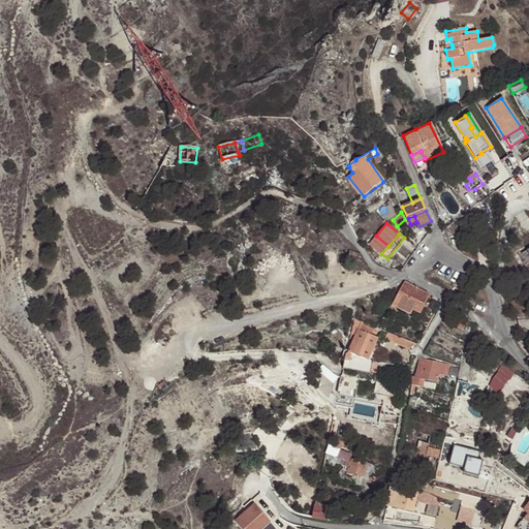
[(369,244),(381,254),(389,246),(376,236),(369,244)]
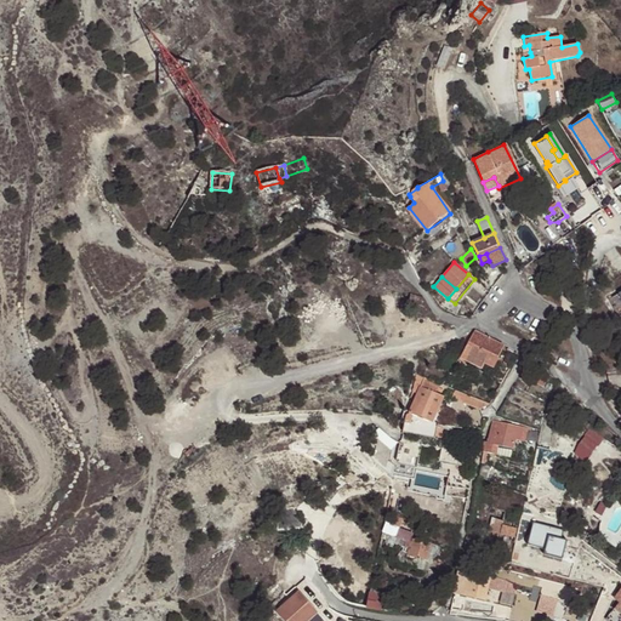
[(423,302),(421,300),(411,297),(410,307),(420,308),(423,302)]
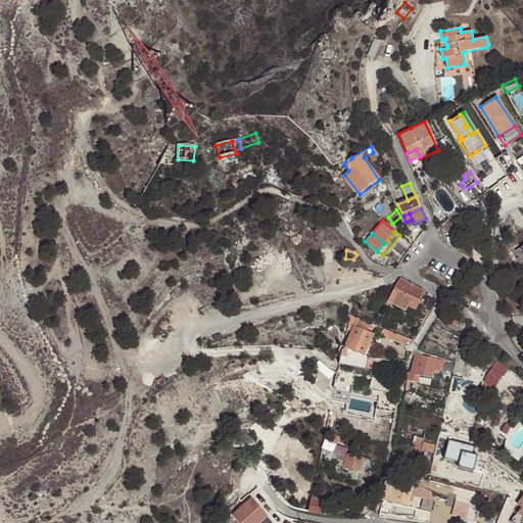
[(424,292),(402,281),(389,305),(406,315),(409,311),(413,313),(424,292)]
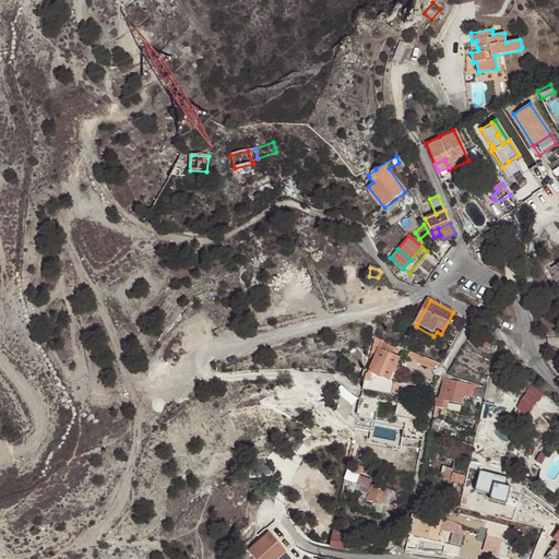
[(458,334),(465,323),(458,320),(452,331),(458,334)]
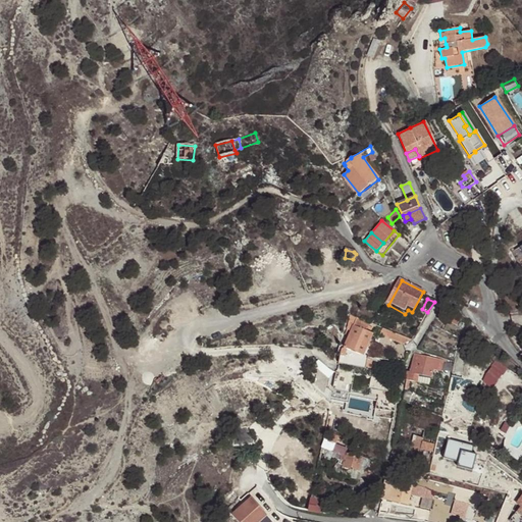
[(369,323),(352,316),(348,336),(349,336),(346,347),(365,354),(372,333),(366,331),(369,323)]
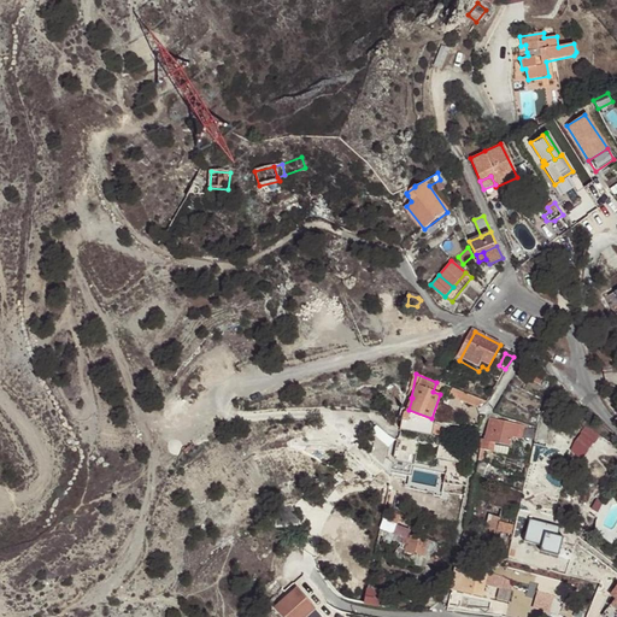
[(475,409),(486,403),(468,395),(464,404),(475,409)]
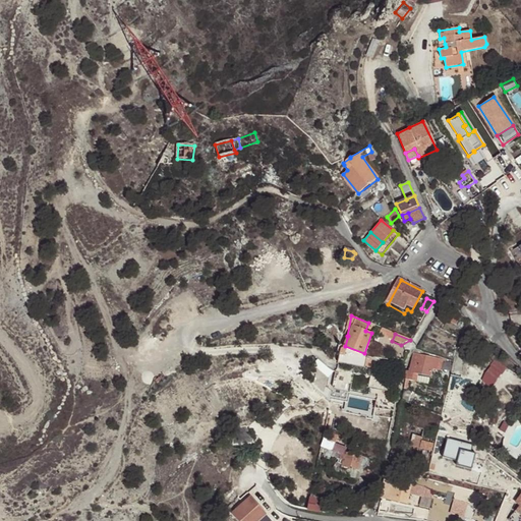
[(442,359),(421,354),(413,352),(411,364),(410,372),(420,375),(424,375),(432,378),(435,371),(439,372),(442,359)]
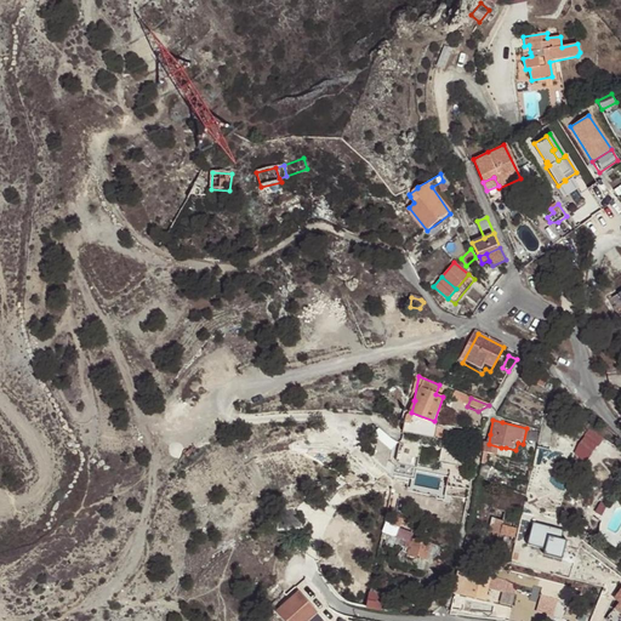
[(591,429),(576,453),(591,462),(605,438),(591,429)]
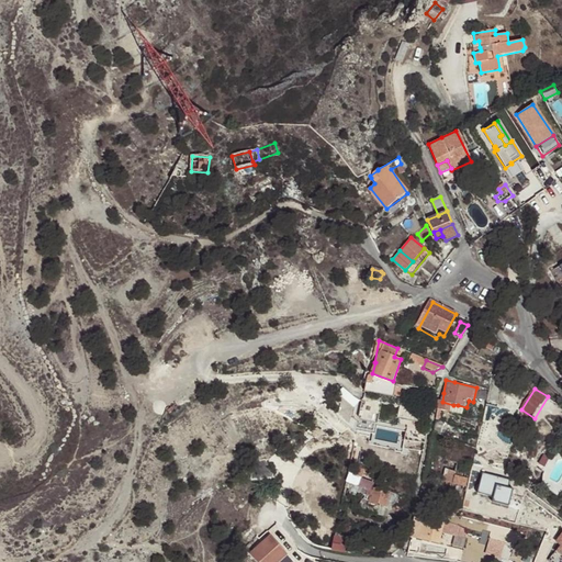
[(439,401),(438,411),(451,414),(453,405),(442,402),(439,401)]
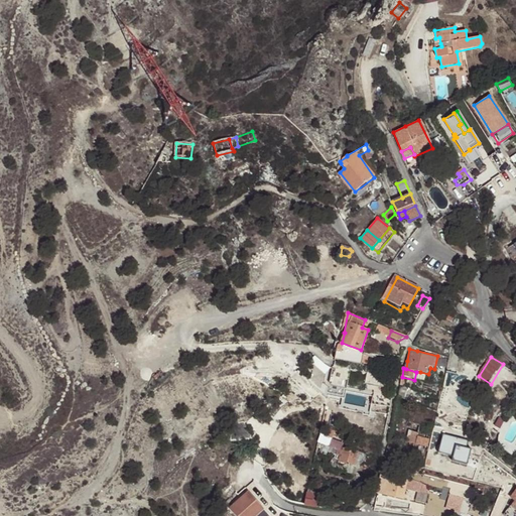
[(431,383),(434,369),(430,368),(428,374),(420,372),(416,372),(414,380),(431,383)]
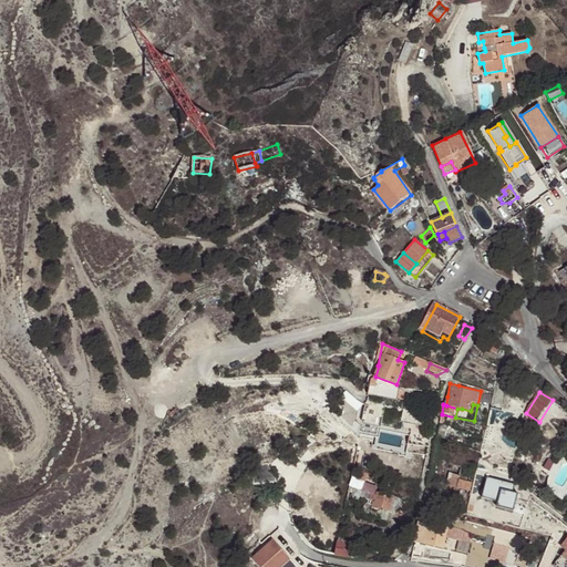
[(459,481),(461,473),(450,471),(446,485),(457,487),(459,481)]
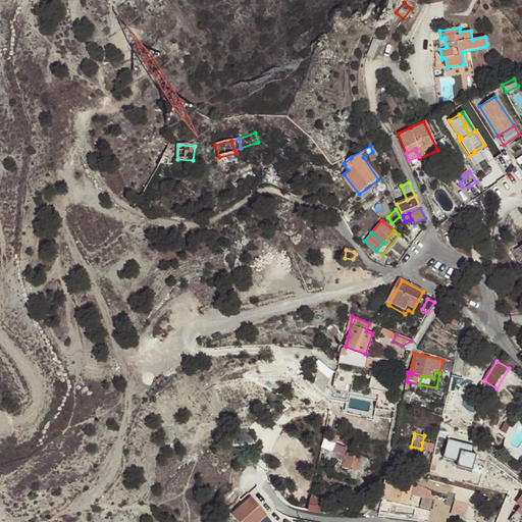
[(435,445),(436,437),(424,435),(422,442),(435,445)]
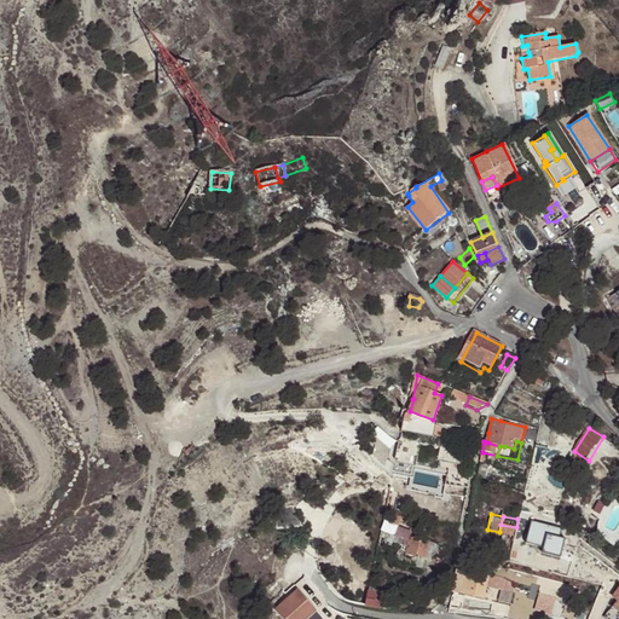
[(533,522),(530,545),(571,554),(576,531),(533,522)]
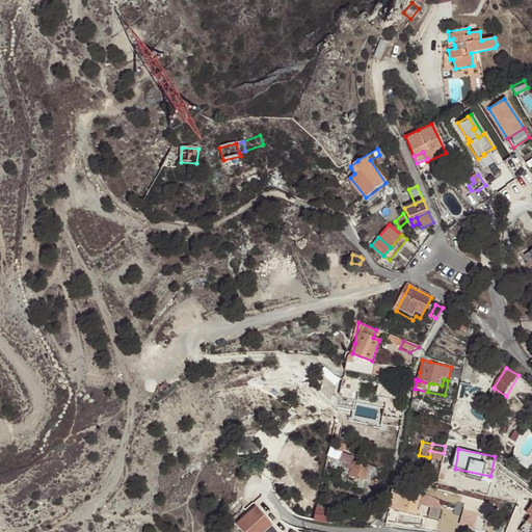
[(442,460),(444,453),(430,451),(429,457),(431,458),(442,460)]
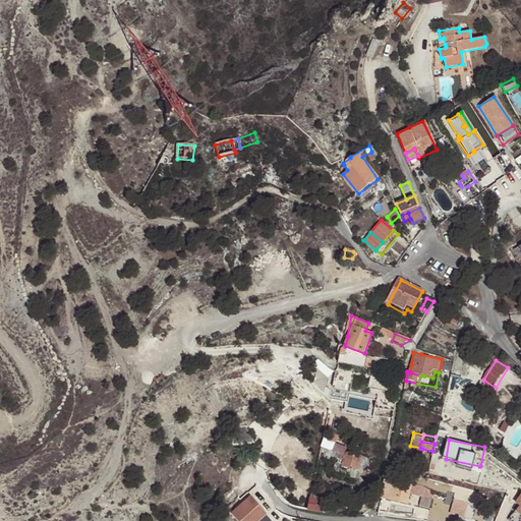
[(356,471),(359,460),(344,456),(341,466),(356,471)]
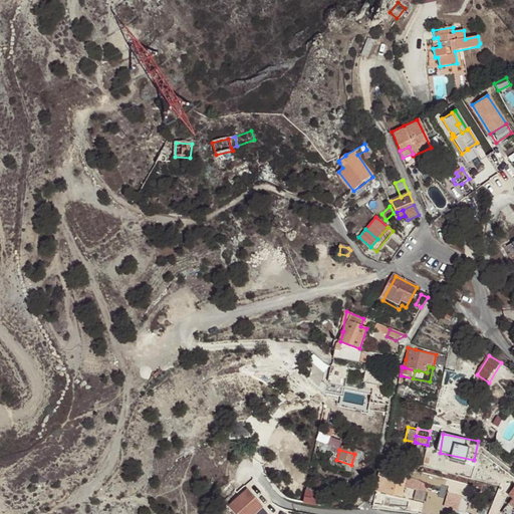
[(348,473),(351,465),(336,460),(333,468),(348,473)]
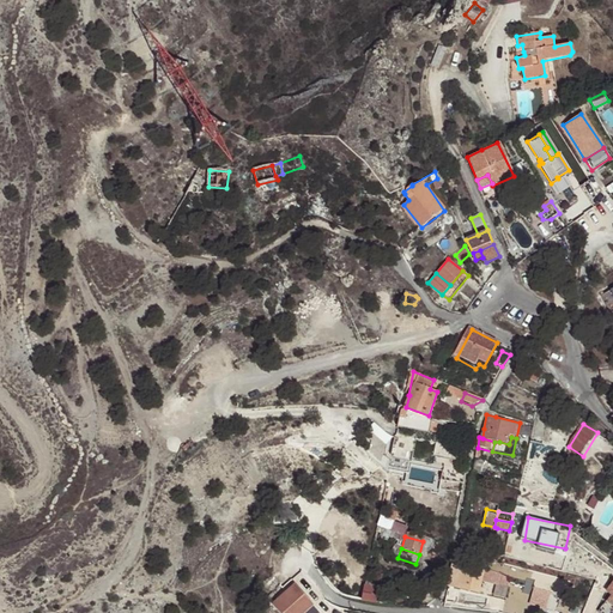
[(450,576),(448,588),(460,590),(463,578),(472,581),(474,574),(454,569),(451,577),(450,576)]
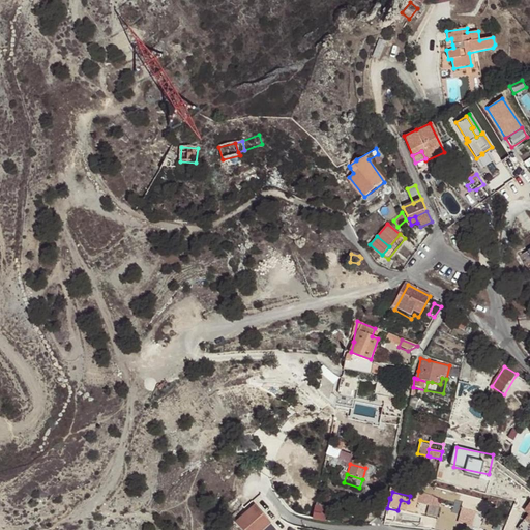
[(416,504),(408,502),(401,500),(398,510),(414,514),(416,504)]
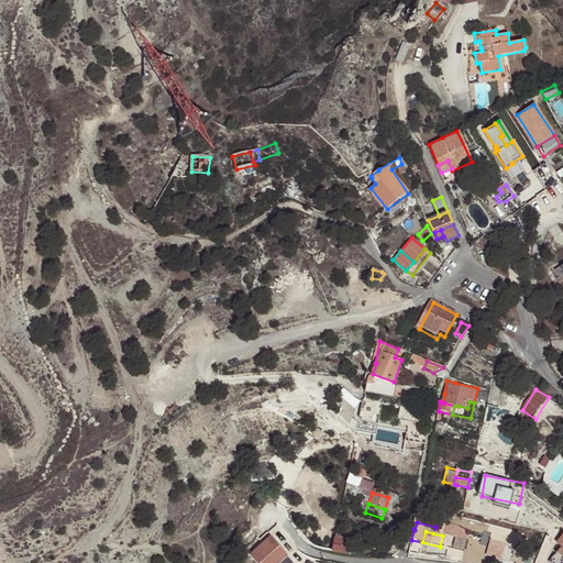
[(282,562),(286,560),(268,540),(247,559),(251,562),(282,562)]
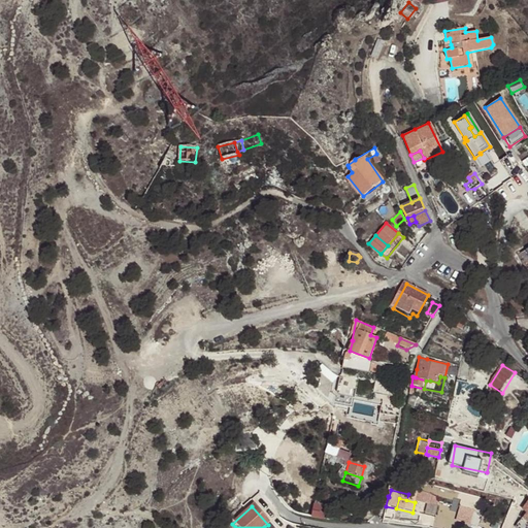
[(315,518),(333,521),(335,510),(318,506),(315,518)]
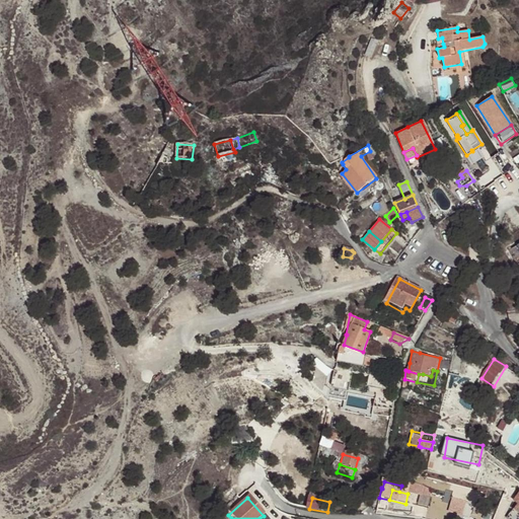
[(518,518),(518,502),(508,515),(512,518),(518,518)]
